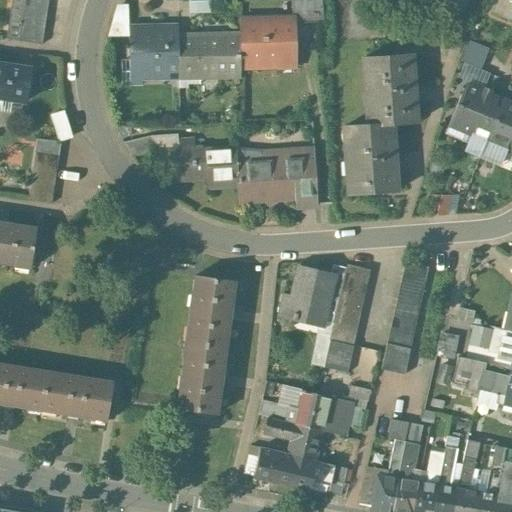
[(24,0),(12,0),(5,39),(18,41),(20,28),(21,16),(23,4),(24,0)]
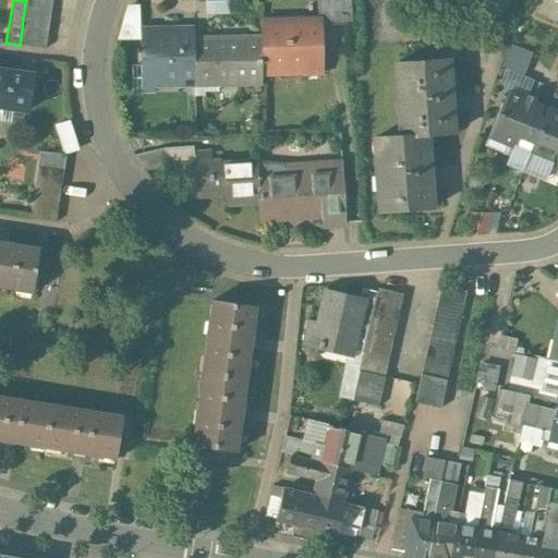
[(334,25),(331,0),(316,0),(317,19),(320,19),(320,26),(334,25)]
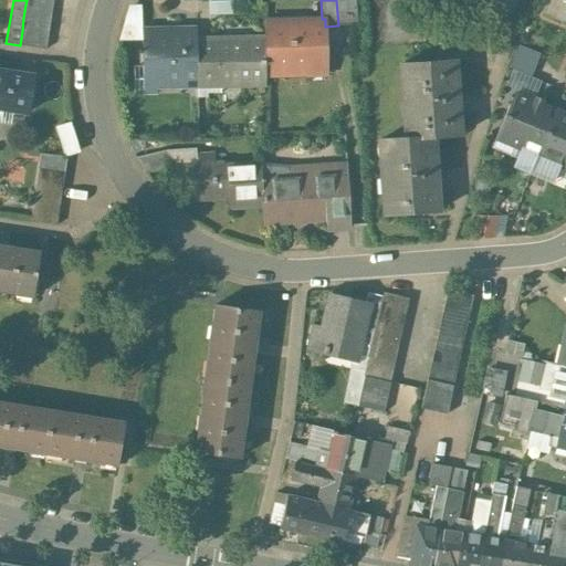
[(52,8),(25,4),(23,18),(50,21),(52,8)]
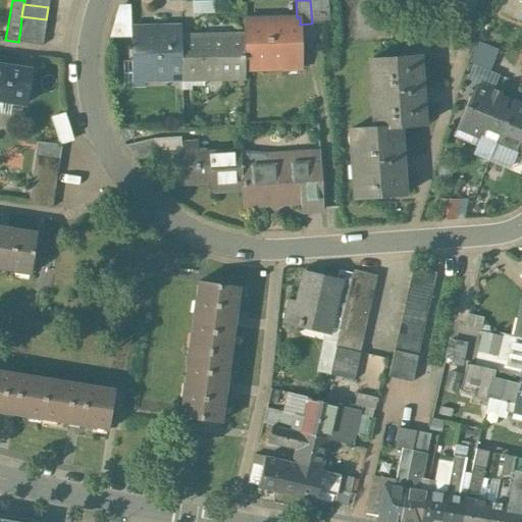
[(46,19),(21,16),(20,29),(44,33),(46,19)]
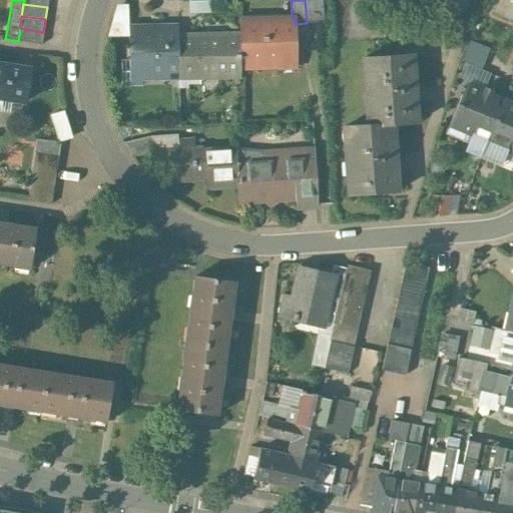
[(292,17),(239,19),(239,35),(240,69),(296,67),(295,24),(295,17),(292,17)]
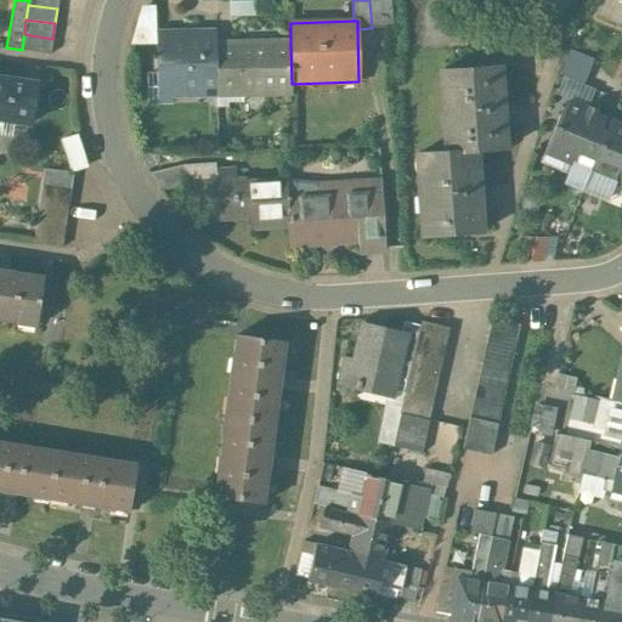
[(215,33),(156,34),(157,88),(173,88),(173,96),(216,95),(215,44),(215,33)]
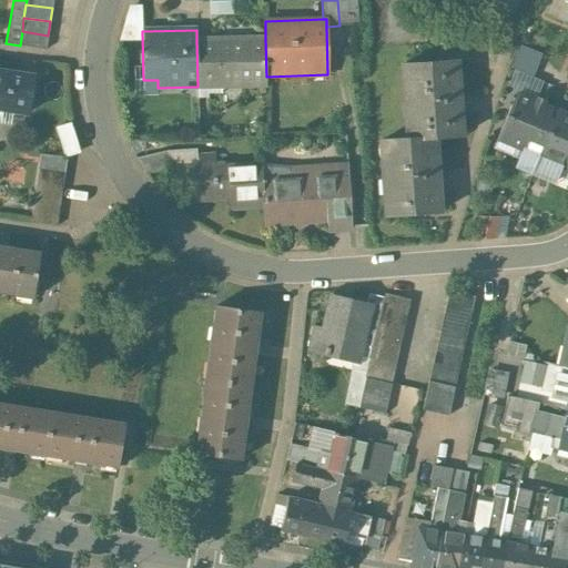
[(48,36),(22,31),(20,46),(46,50),(48,36)]
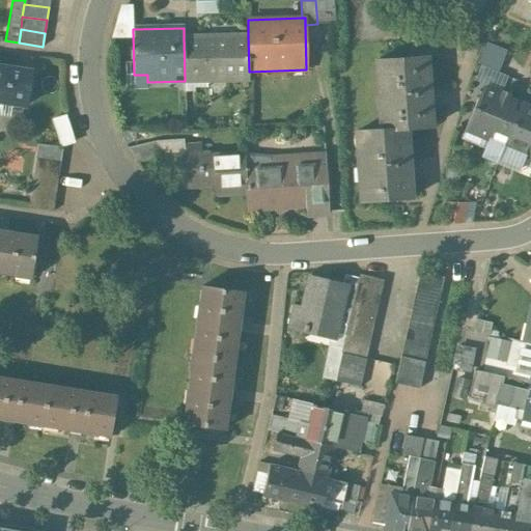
[(248,36),(184,37),(185,81),(249,79),(249,72),(248,36)]
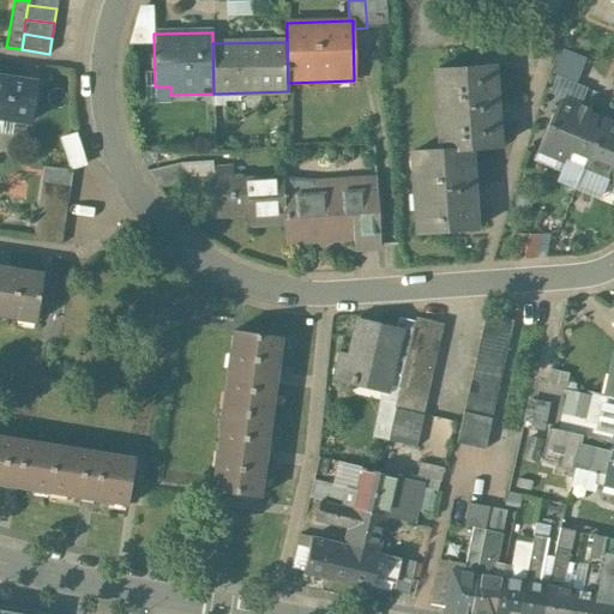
[(438,150),(410,152),(415,233),(470,229),(465,149),(495,146),(491,65),(433,68),(438,150)]
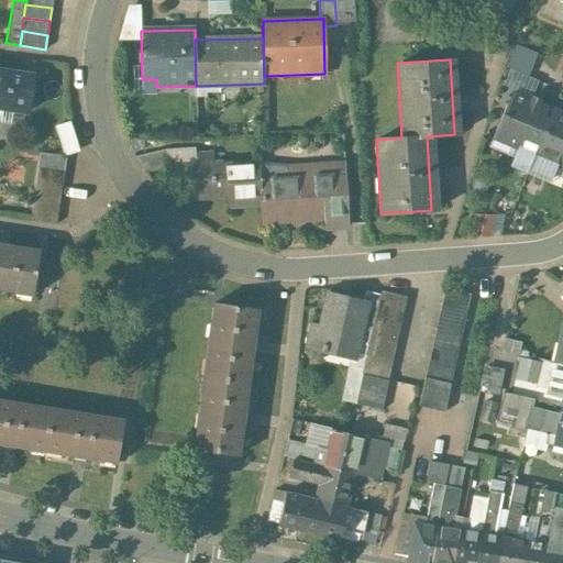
[(550,70),(528,61),(522,74),(544,84),(550,70)]
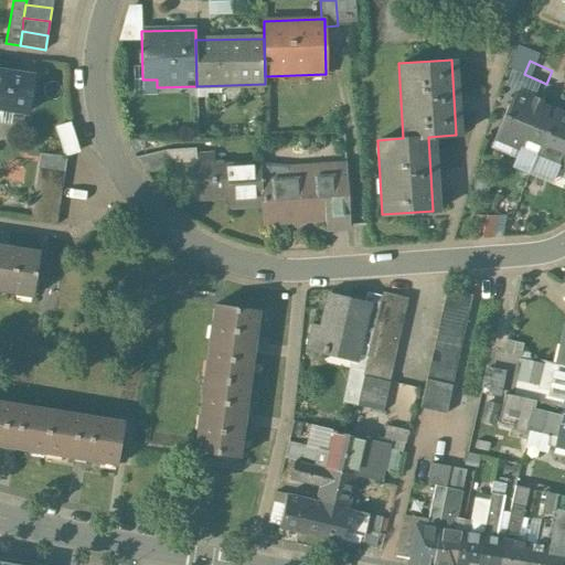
[(32,76),(0,72),(0,108),(27,113),(32,76)]
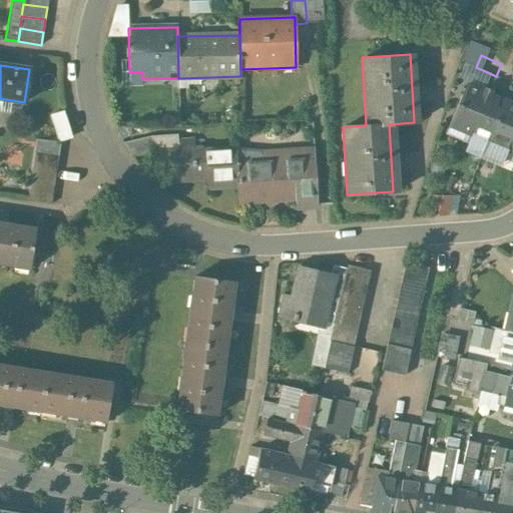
[(484,92),(466,85),(449,125),(487,141),(502,105),(482,96),(484,92)]
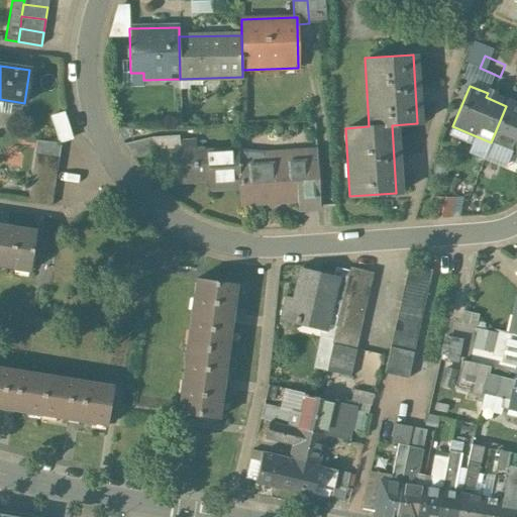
[(516,110),(506,106),(491,142),(485,158),(505,166),(511,150),(516,152),(516,110)]
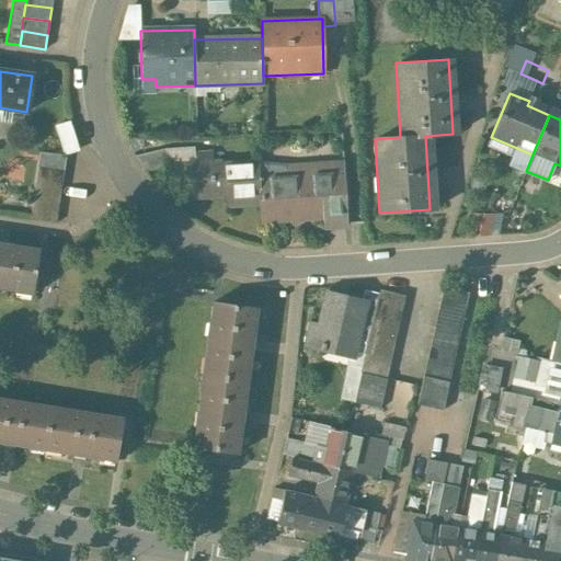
[(76,121),(60,123),(65,150),(80,148),(76,121)]
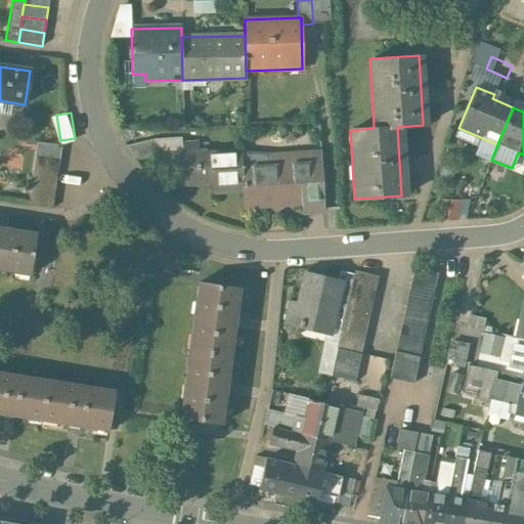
[(182,137),(155,139),(157,174),(179,172),(177,150),(182,150),(182,137)]
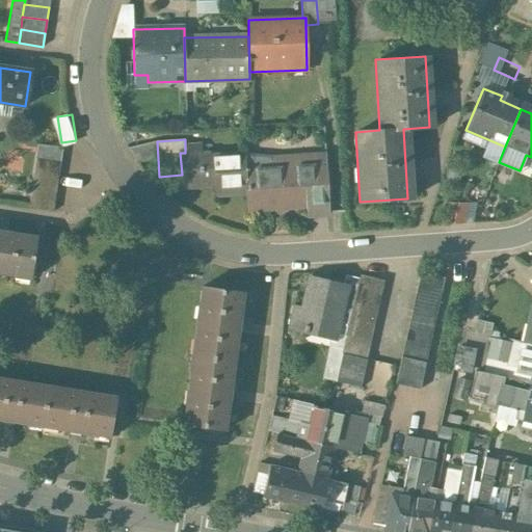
[(61,149),(36,145),(35,157),(59,161),(61,149)]
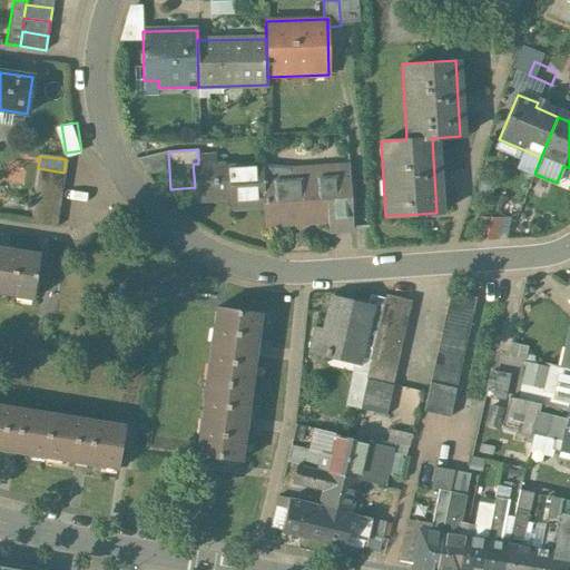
[(262,166),(215,169),(215,163),(198,164),(193,164),(195,187),(195,200),(217,198),(217,195),(231,194),(232,209),(264,207),(263,183),(262,166)]
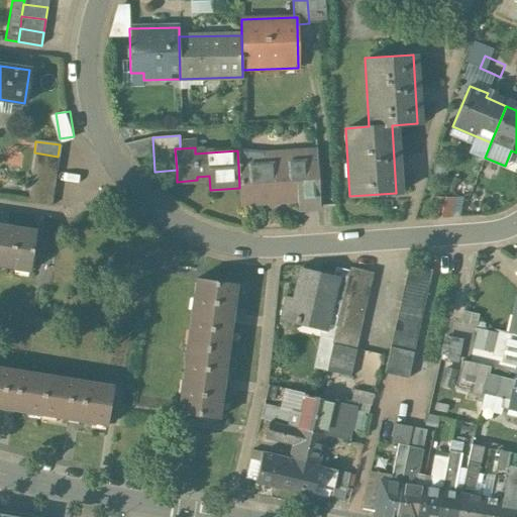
[(316,150),(294,152),(295,162),(296,162),(298,200),(297,200),(298,210),(319,208),(316,150)]
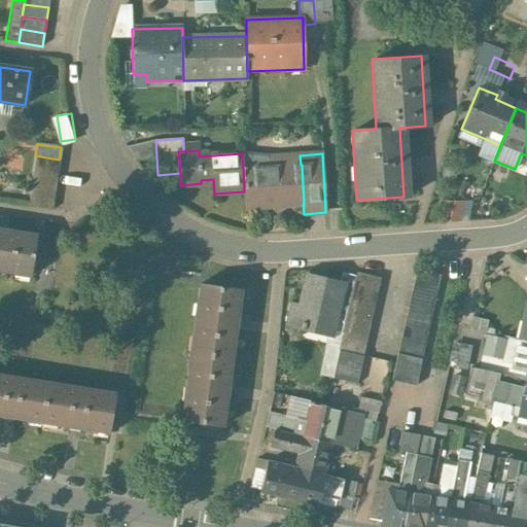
[(59,160),(35,155),(33,169),(57,172),(59,160)]
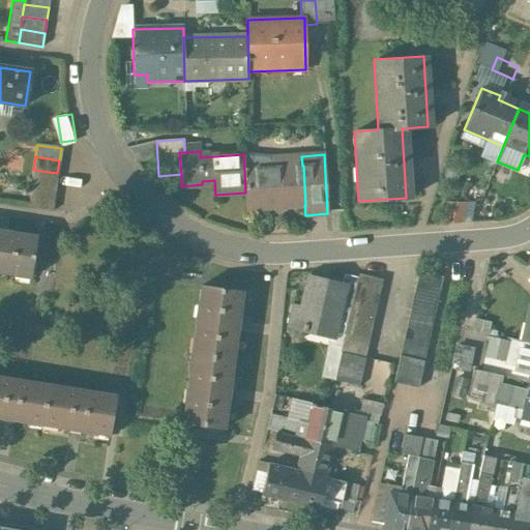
[(302,166),(244,170),(245,193),(246,209),(304,205),(305,205),(303,166),(302,166)]
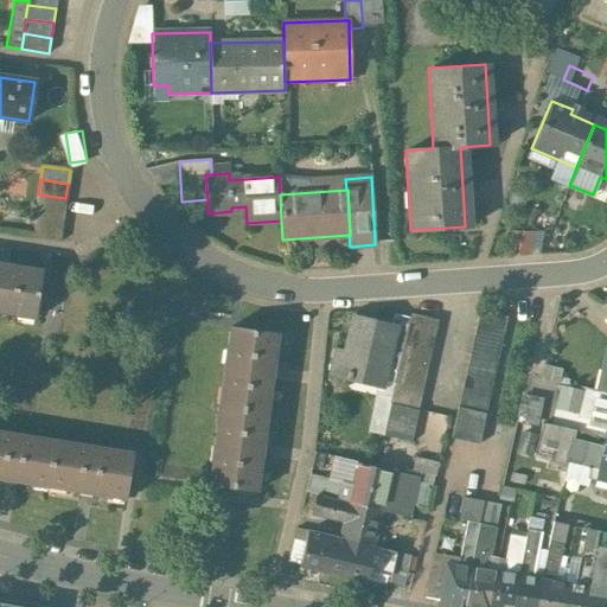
[(65,198),(38,195),(36,209),(63,212),(65,198)]
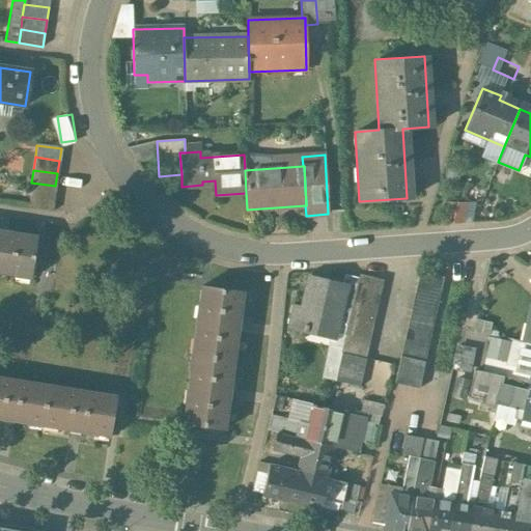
[(55,186),(31,183),(29,195),(54,198),(55,186)]
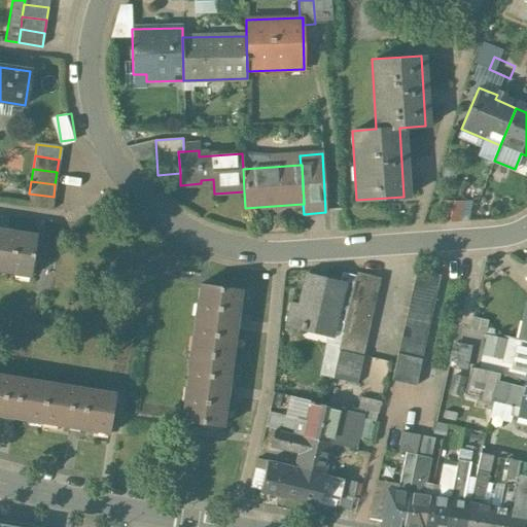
[(54,197),(29,194),(28,206),(51,210),(54,197)]
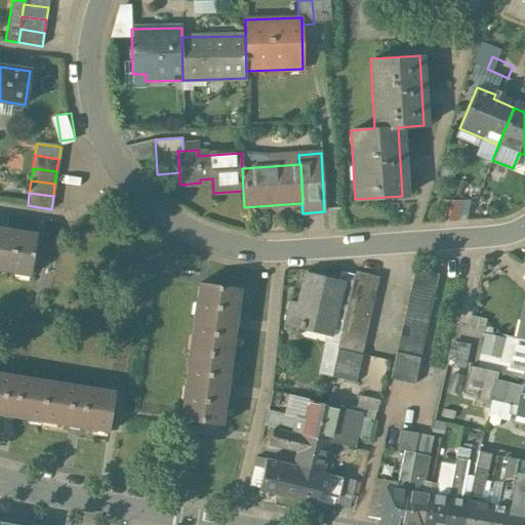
[(449,216),(470,216),(471,200),(450,199),(449,216)]
